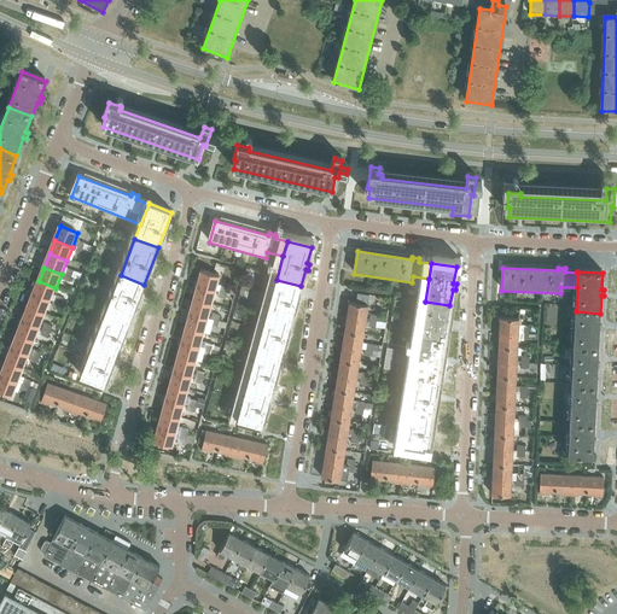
[(198,287),(216,292),(220,278),(202,273),(198,287)]
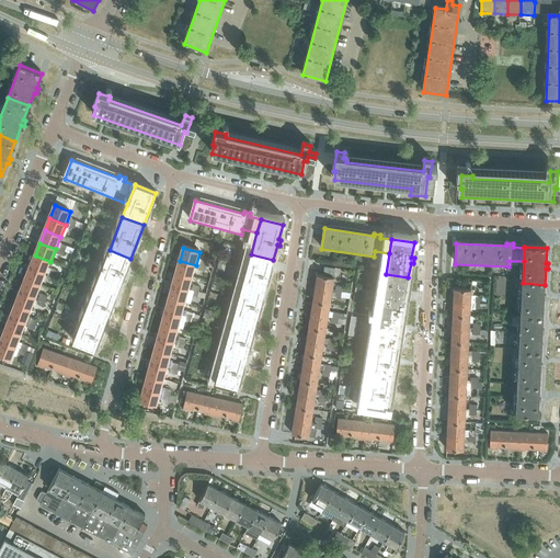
[(117,291),(130,259),(110,250),(96,282),(117,291)]
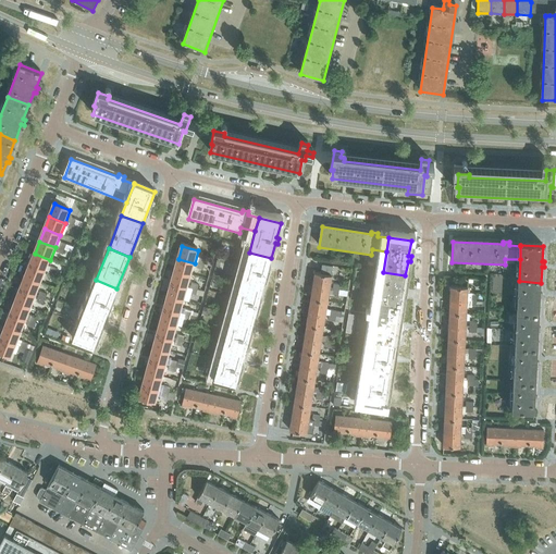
[(262,291),(271,258),(249,253),(241,285),(262,291)]
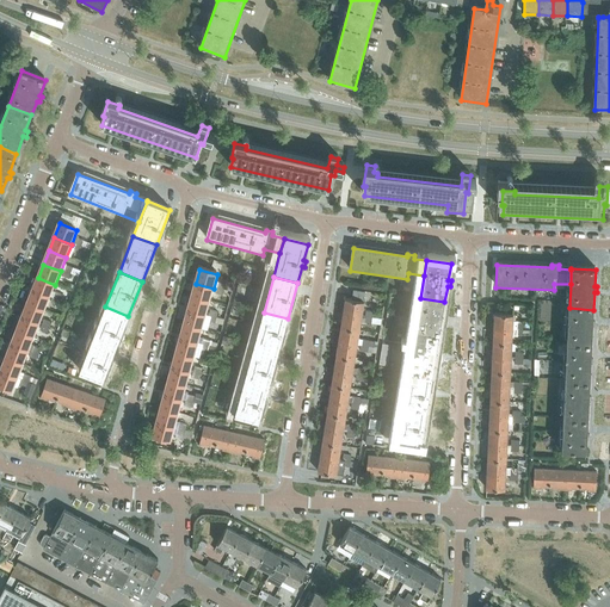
[(38,278),(32,291),(50,298),(55,285),(38,278)]
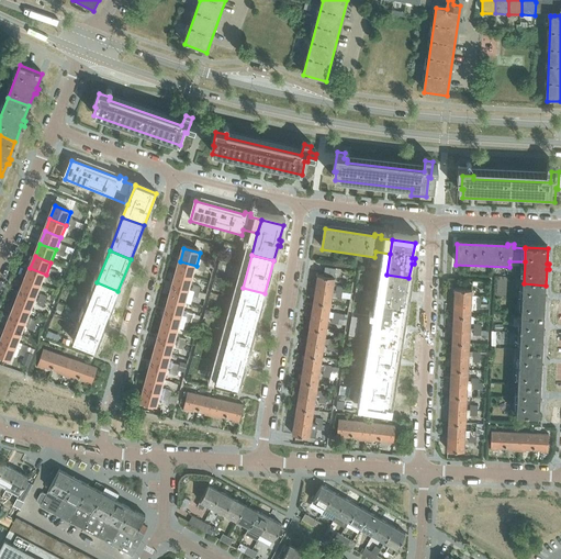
[(176,275),(192,279),(197,266),(180,261),(176,275)]
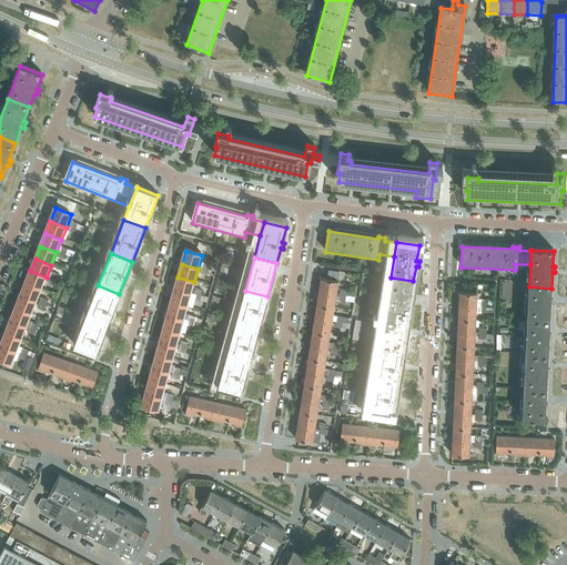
[(47,278),(30,271),(26,284),(41,290),(47,278)]
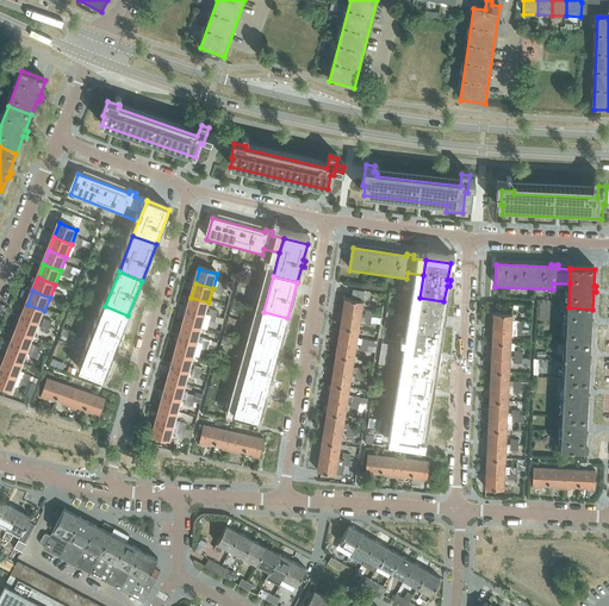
[(352,301),(364,304),(366,294),(354,292),(352,301)]
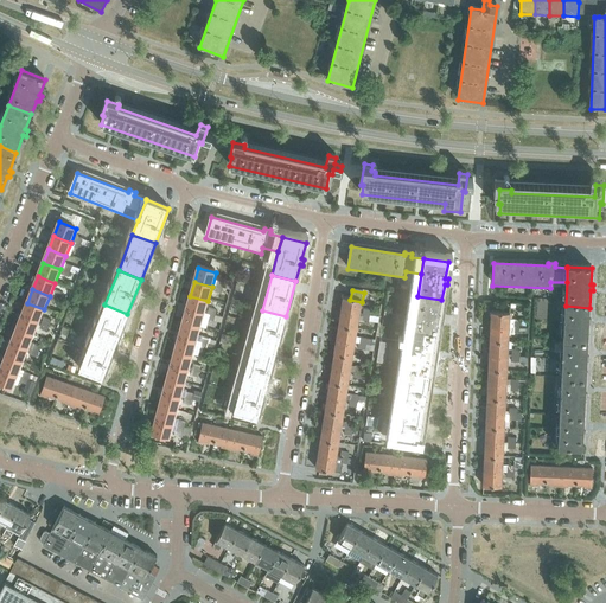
[(186,310),(204,315),(208,301),(190,296),(186,310)]
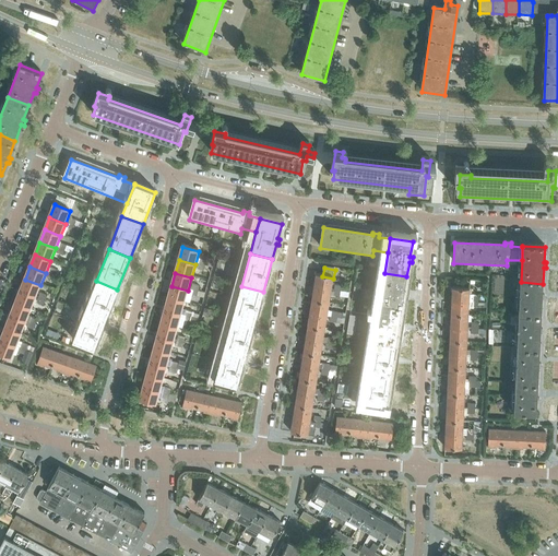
[(384,273),(379,309),(401,312),(406,276),(384,273)]
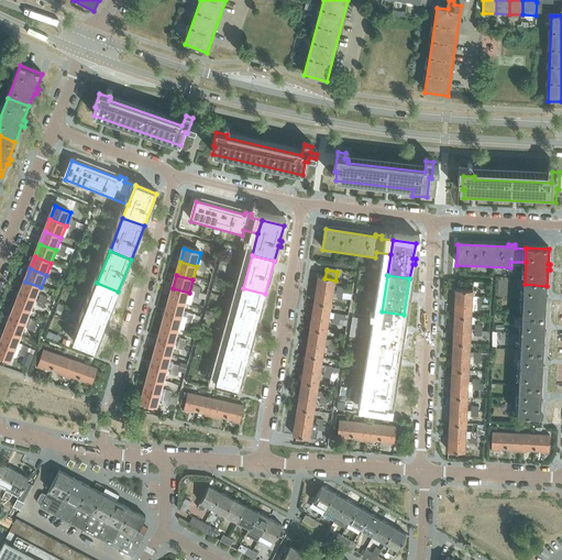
[(317,292),(333,294),(335,281),(324,278),(319,278),(317,292)]
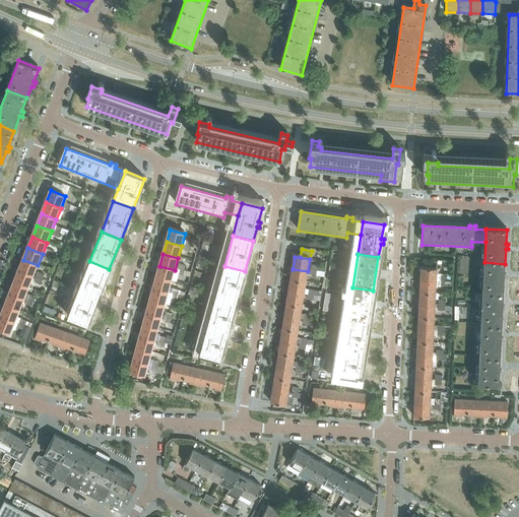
[(23,260),(18,271),(34,277),(38,265),(23,260)]
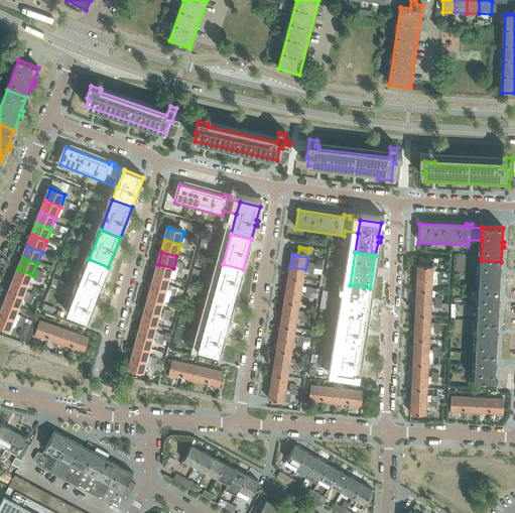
[(97,295),(108,267),(89,259),(78,288),(97,295)]
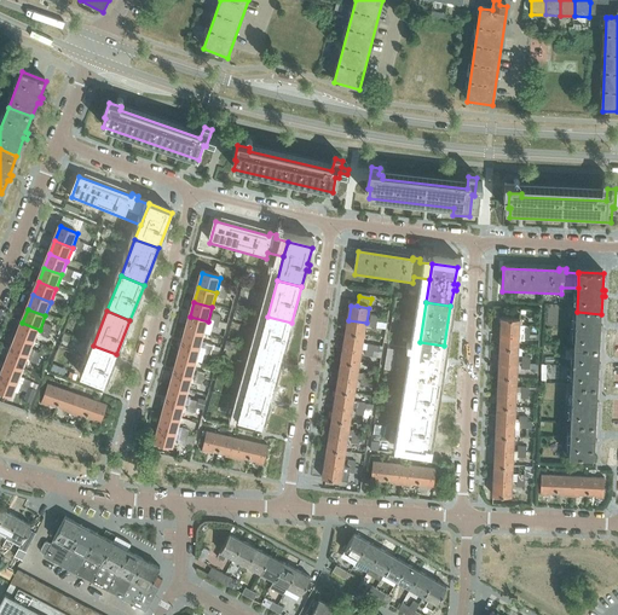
[(575,348),(600,349),(600,335),(604,334),(604,329),(601,328),(601,314),(577,312),(575,348)]
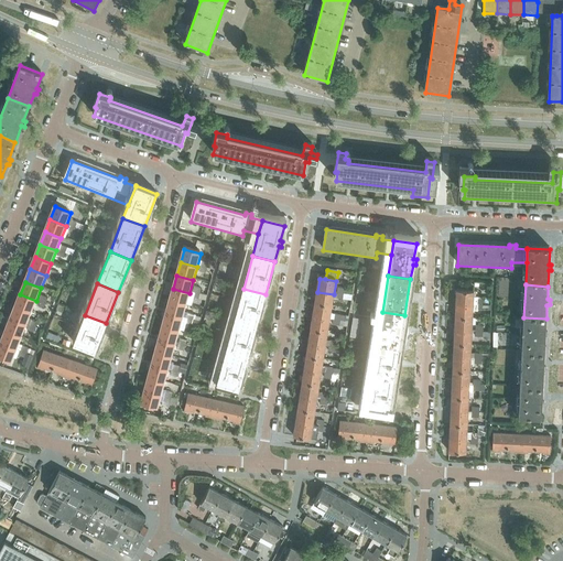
[(170,302),(186,306),(190,293),(173,289),(170,302)]
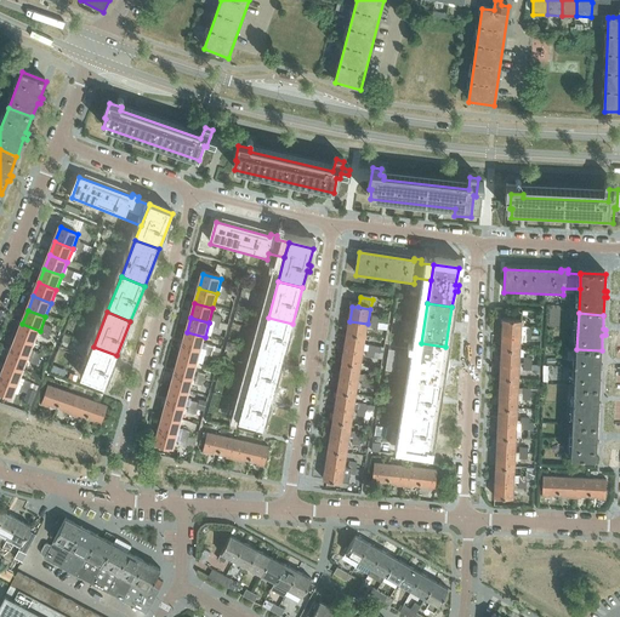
[(282,360),(293,324),(268,318),(257,354),(282,360)]
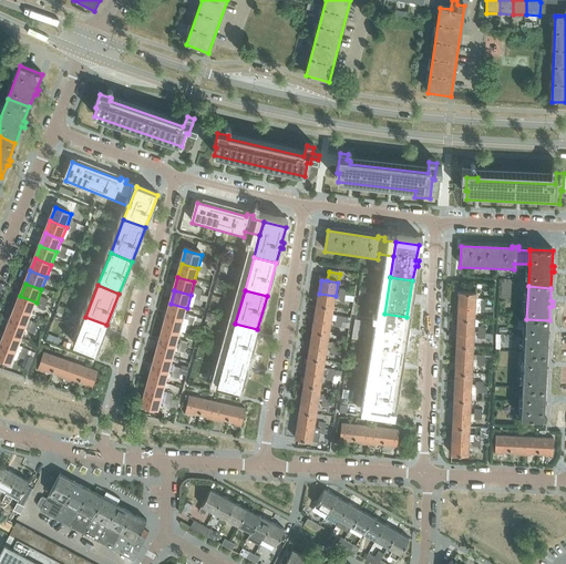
[(336,296),(319,294),(317,307),(333,309),(336,296)]
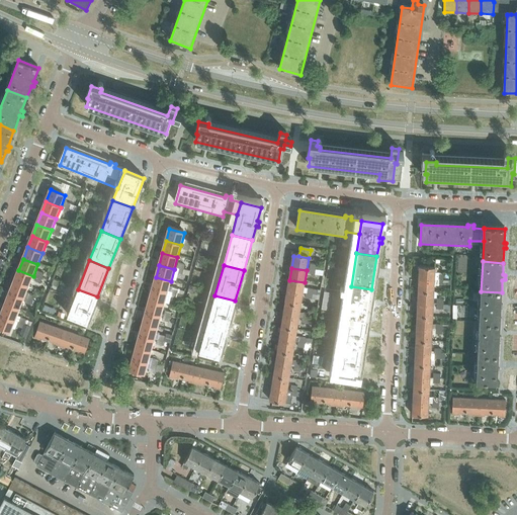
[(419,281),(435,281),(435,269),(420,268),(419,281)]
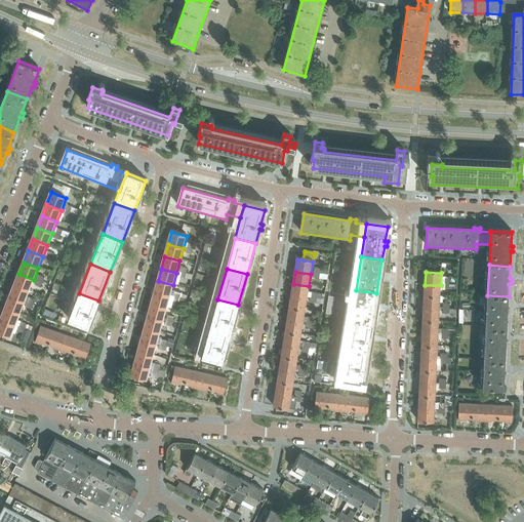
[(18,274),(14,285),(29,291),(34,280),(18,274)]
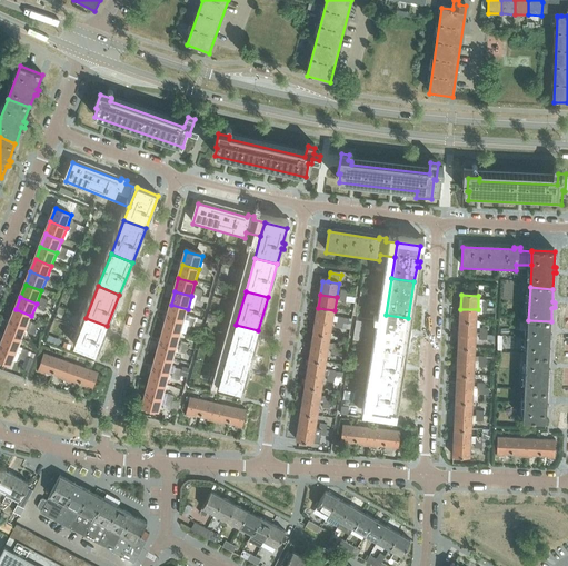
[(168,317),(185,321),(188,309),(171,305),(168,317)]
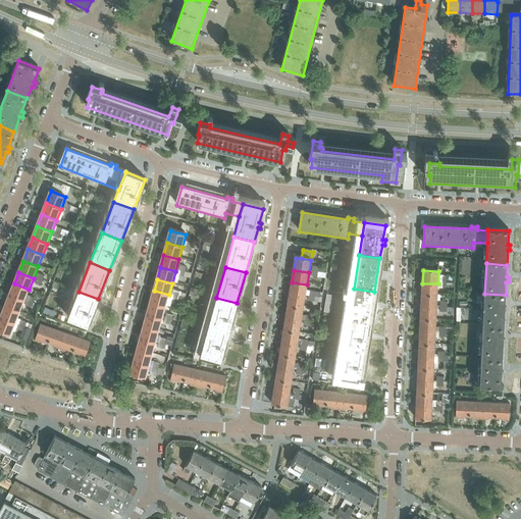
[(292,282),(290,295),(306,297),(307,284),(292,282)]
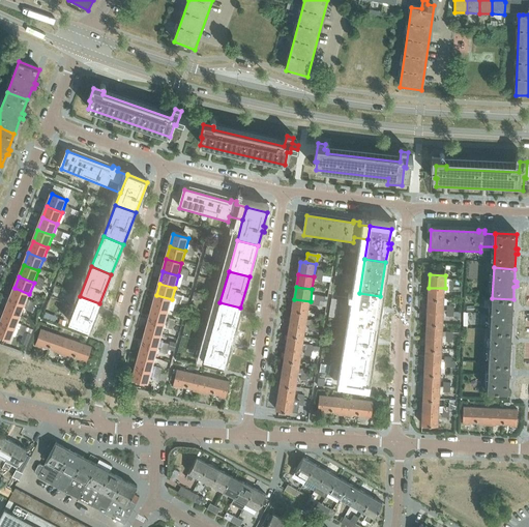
[(9,300),(25,306),(29,294),(15,288),(9,300)]
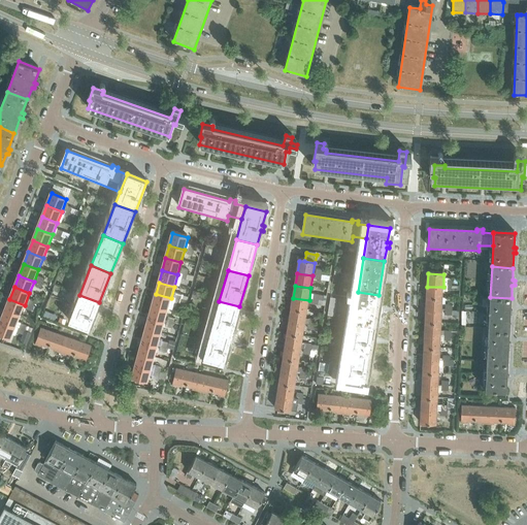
[(443,287),(427,287),(427,299),(442,299),(443,287)]
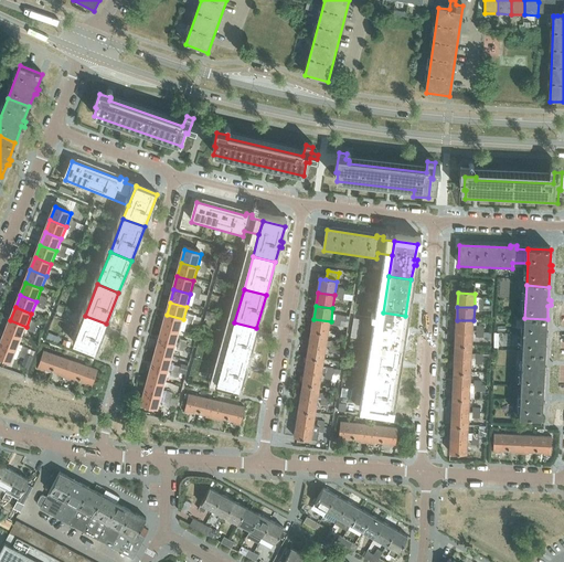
[(383,313),(378,346),(400,349),(405,316),(383,313)]
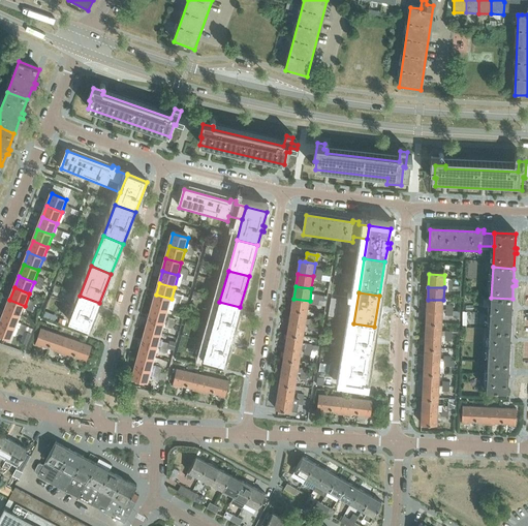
[(152,307),(167,311),(172,299),(156,295),(152,307)]
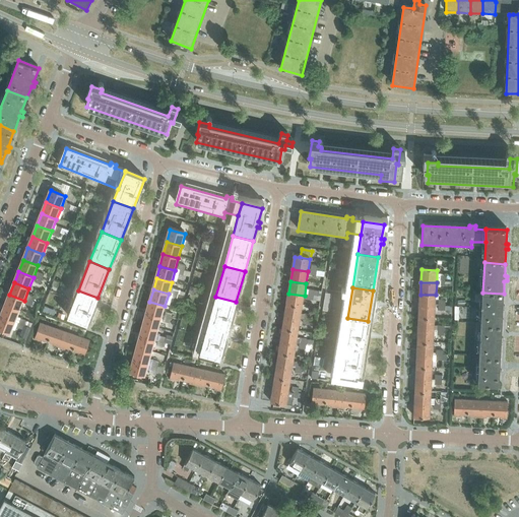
[(98,298),(78,291),(68,317),(87,324),(98,298)]
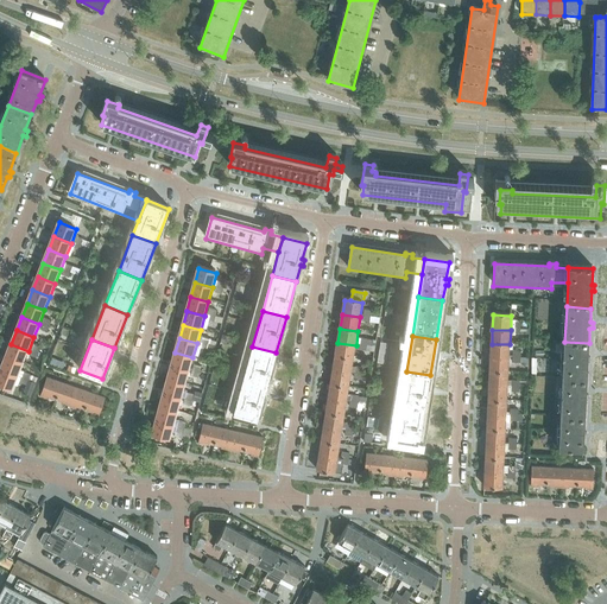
[(587,382),(589,343),(564,342),(563,381),(587,382)]
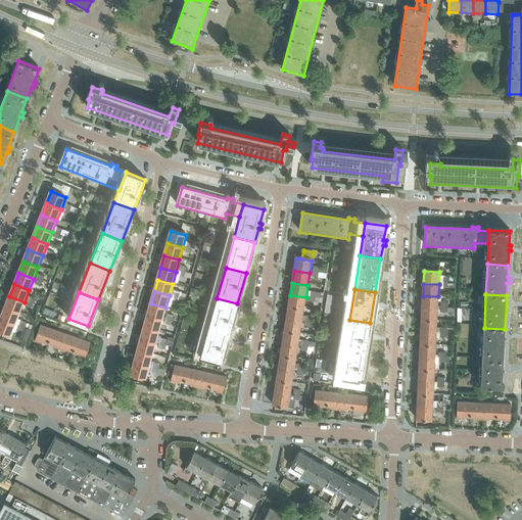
[(290,295),(288,308),(304,310),(306,297),(290,295)]
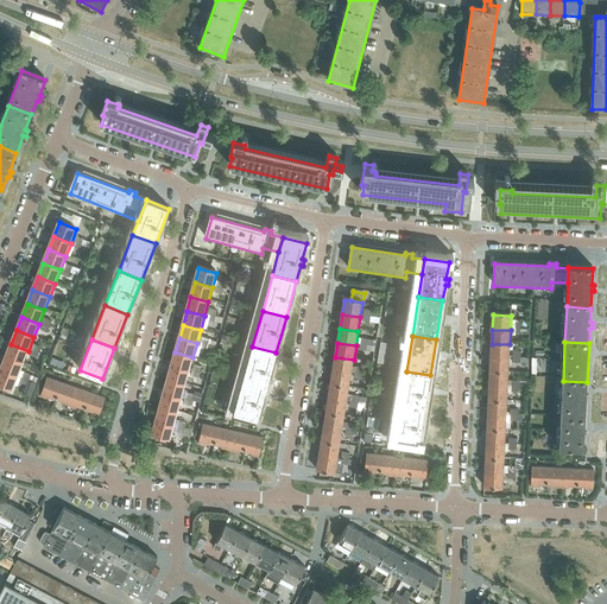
[(29,351),(11,344),(6,357),(23,364),(29,351)]
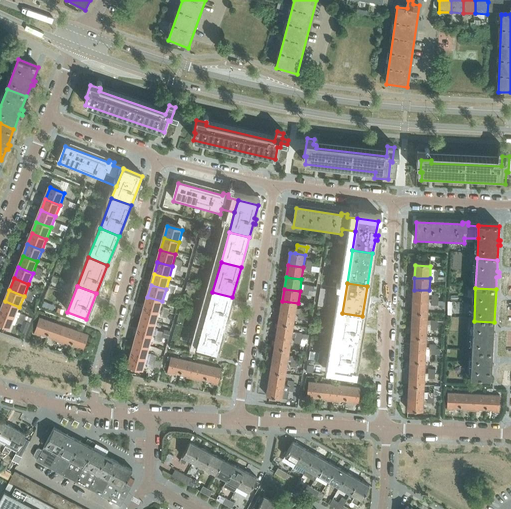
[(414,290),(413,302),(429,303),(429,290),(414,290)]
